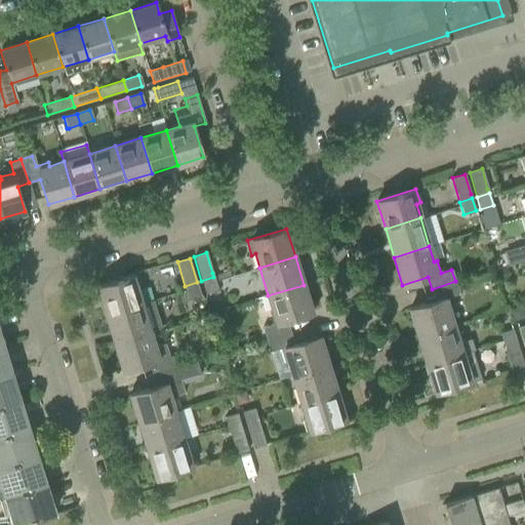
[(140,289),(136,274),(97,286),(107,316),(140,306),(140,305),(136,290),(140,289)]
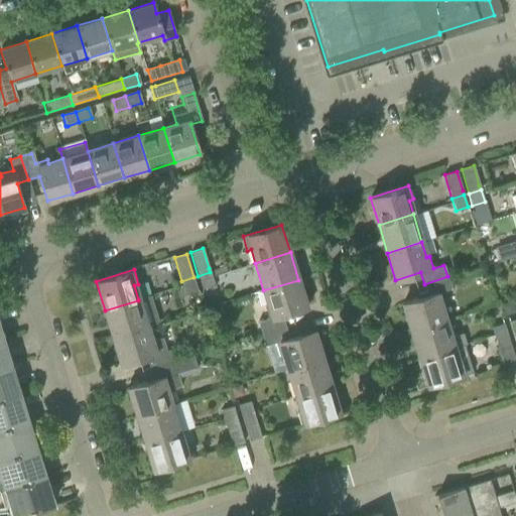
[(210,272),(198,276),(202,288),(214,285),(210,272)]
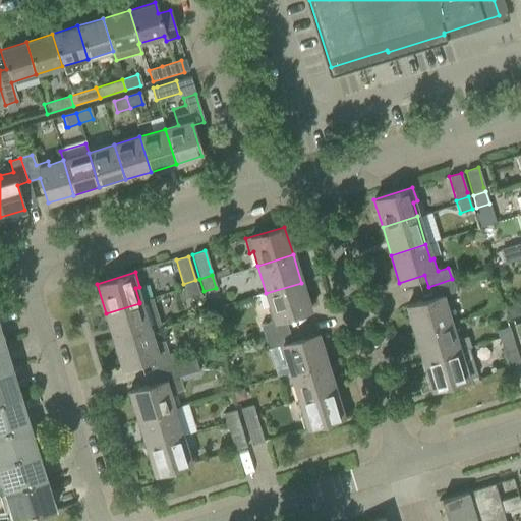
[(452,279),(428,287),(431,298),(406,305),(414,334),(450,323),(445,309),(449,308),(445,294),(455,291),(452,279)]
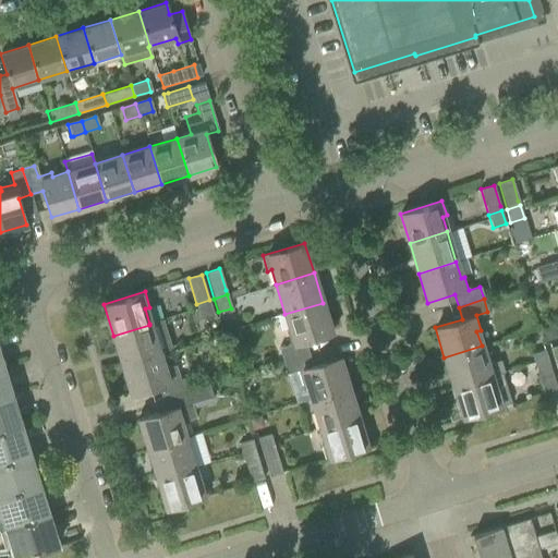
[(214,314),(209,300),(196,304),(201,318),(214,314)]
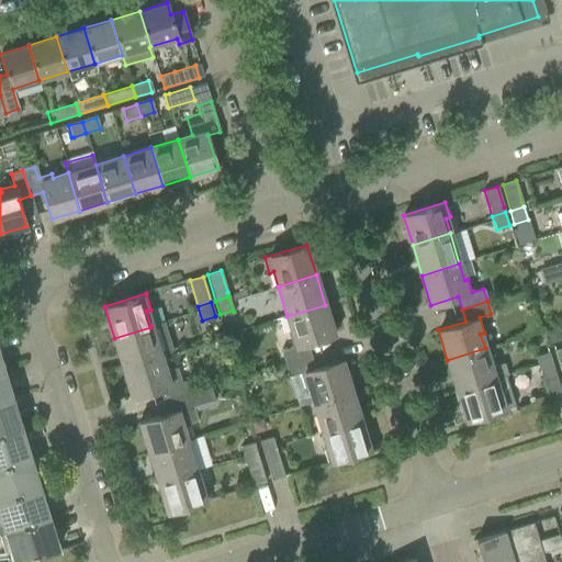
[(292,333),(288,334),(292,348),(281,351),(284,364),(311,356),(306,344),(334,335),(325,305),(287,316),(292,333)]
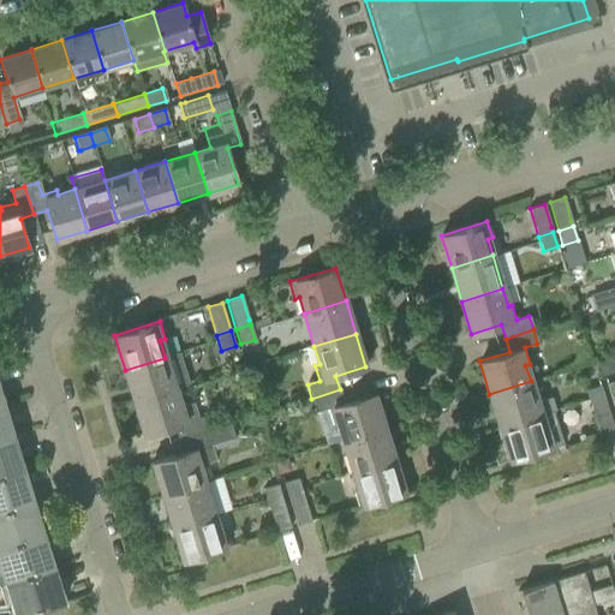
[(165,357),(165,358),(125,370),(135,402),(175,389),(190,386),(179,353),(165,357)]
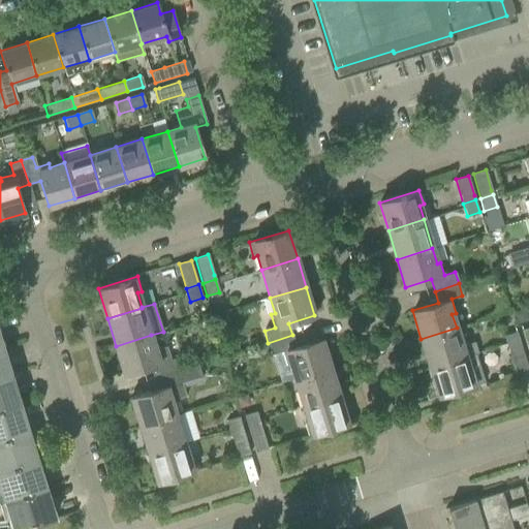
[(216,329),(227,325),(224,314),(213,317),(216,329)]
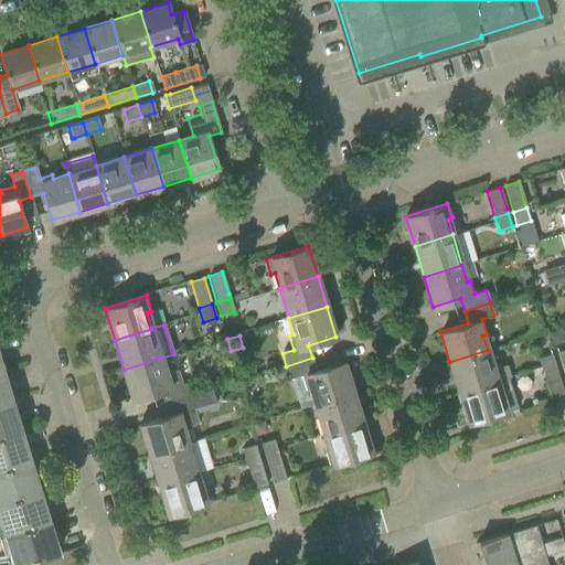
[(488,350),(449,362),(459,393),(497,381),(508,377),(509,377),(505,365),(493,370),(488,350)]
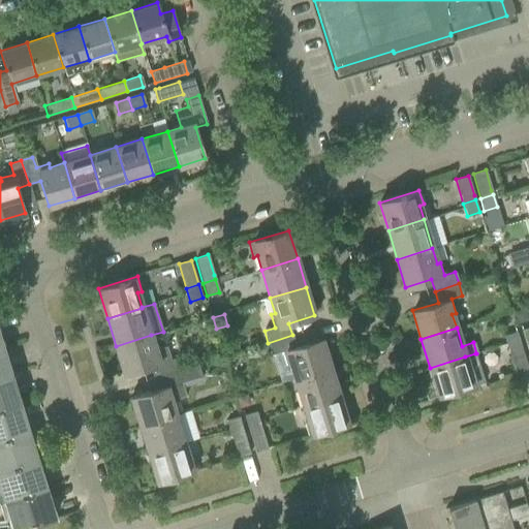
[(507,347),(520,343),(516,332),(503,336),(507,347)]
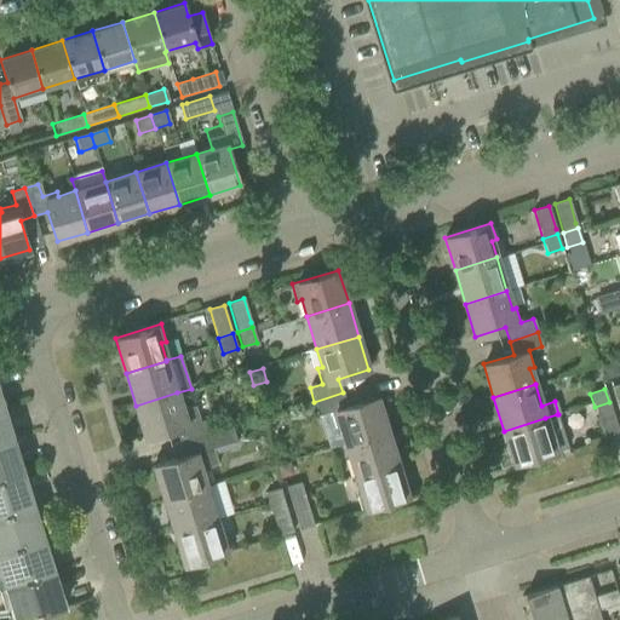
[(183,409),(177,392),(136,406),(145,437),(176,429),(179,442),(208,434),(204,420),(199,422),(194,406),(183,409)]
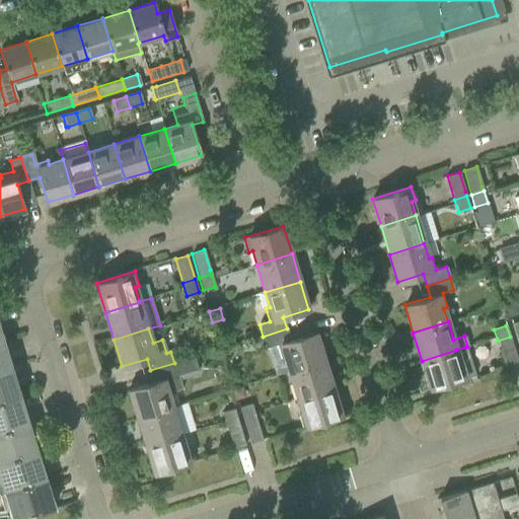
[(290,340),(287,328),(263,337),(267,349),(277,345),(281,358),(285,356),(290,371),(324,360),(315,332),(290,340)]
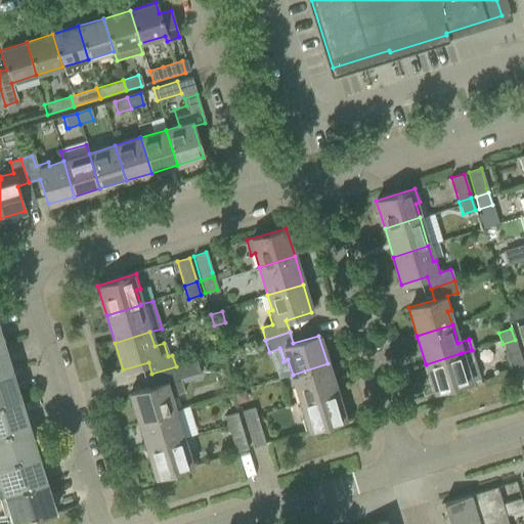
[(515,340),(503,344),(511,369),(523,365),(515,340)]
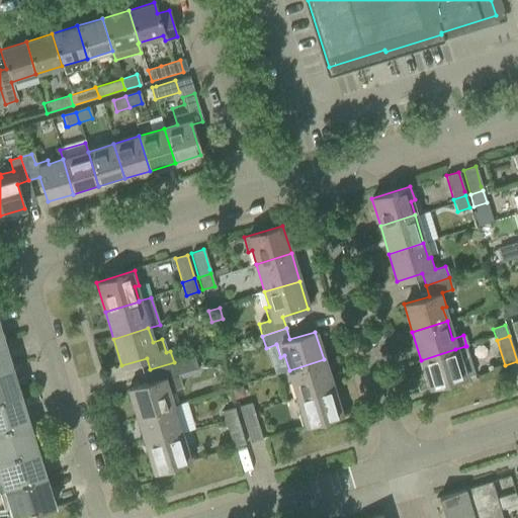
[(0,370),(12,367),(3,340),(0,340),(0,370)]
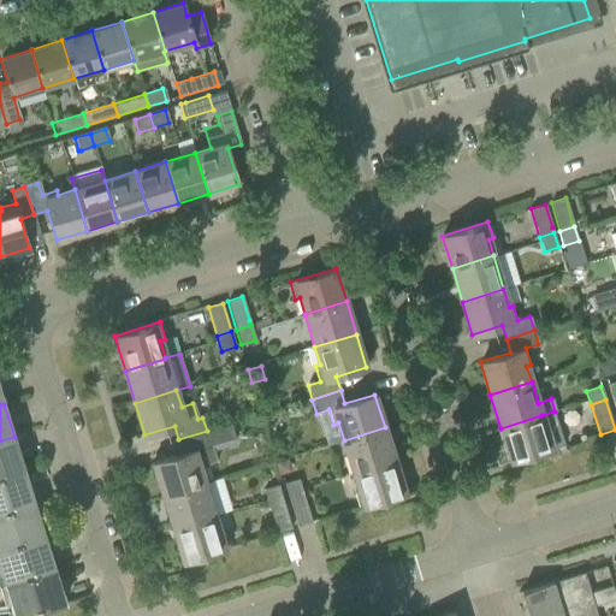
[(501,428),(510,461),(563,445),(554,412),(542,415),(501,428)]
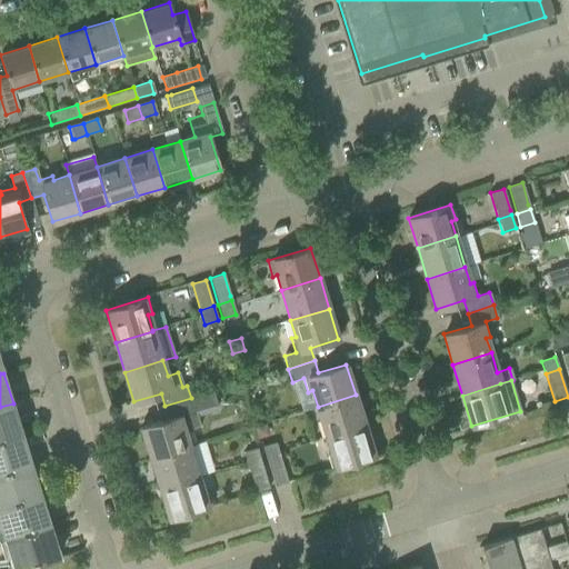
[(191,398),(165,406),(169,419),(141,427),(150,459),(189,448),(185,430),(200,426),(196,411),(219,405),(215,391),(191,399),(191,398)]
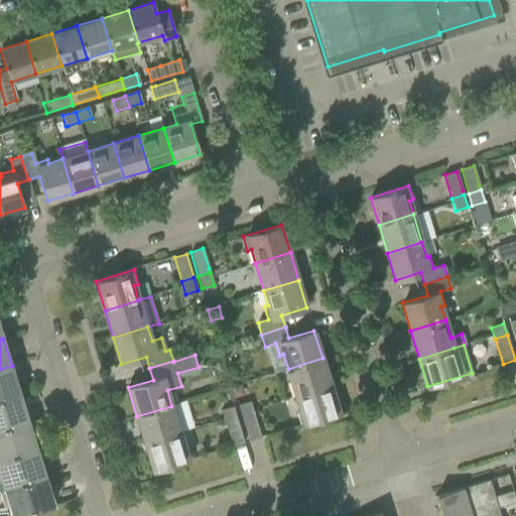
[(331,386),(323,358),(288,369),(296,396),(331,386)]
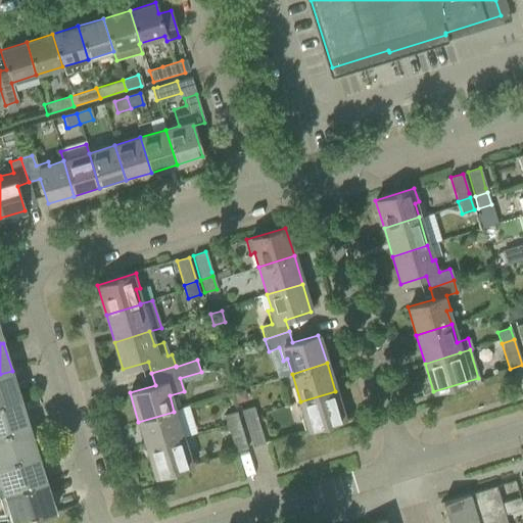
[(0,403),(20,397),(12,371),(0,374),(0,403)]
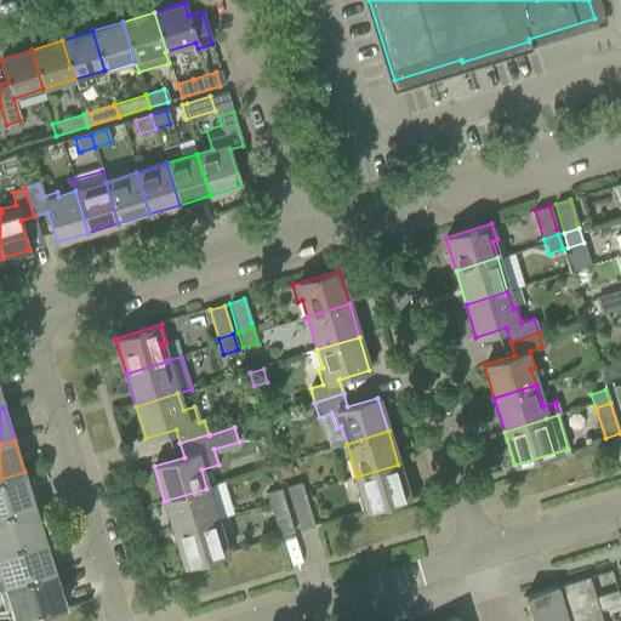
[(290,463),(277,468),(280,482),(294,477),(290,463)]
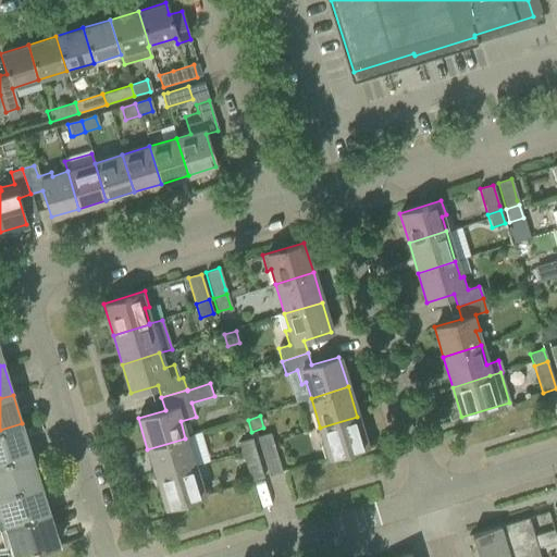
[(357,417),(320,428),(325,444),(320,445),(324,459),(366,446),(357,417)]
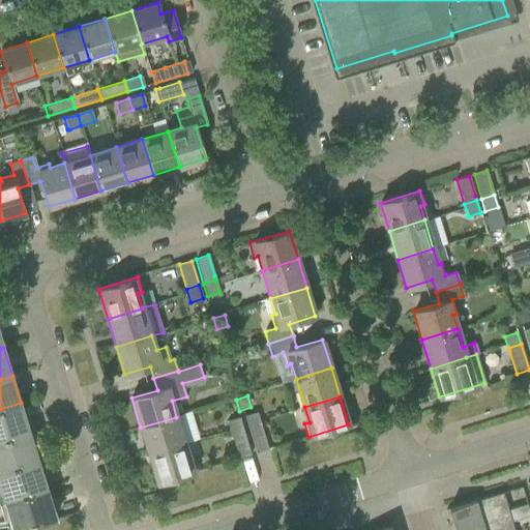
[(0,440),(29,432),(21,403),(0,409),(0,440)]
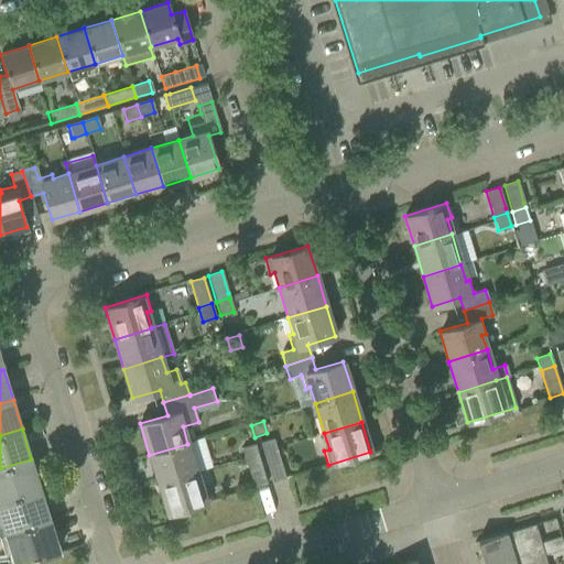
[(264,456),(278,453),(273,438),(260,442),(264,456)]
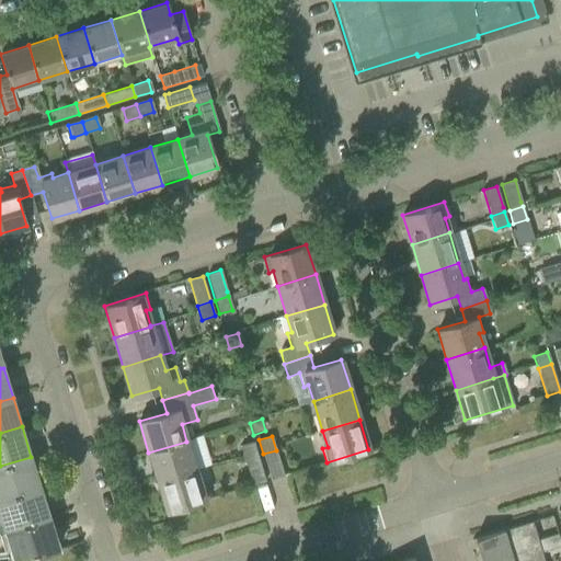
[(195,470),(186,442),(148,453),(157,482),(195,470)]
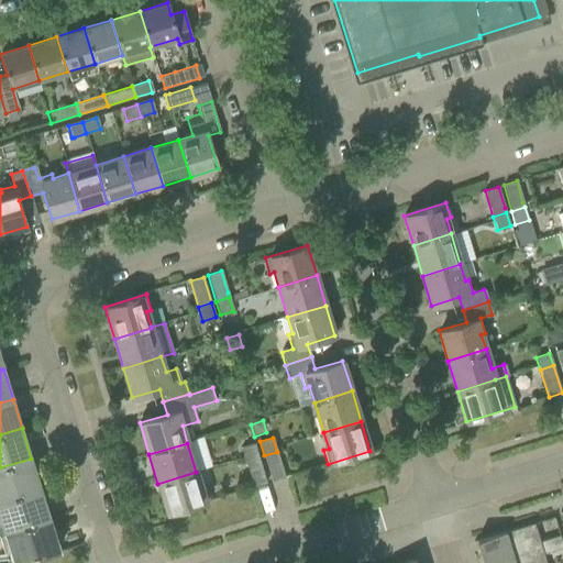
[(245,461),(258,457),(254,443),(241,446),(245,461)]
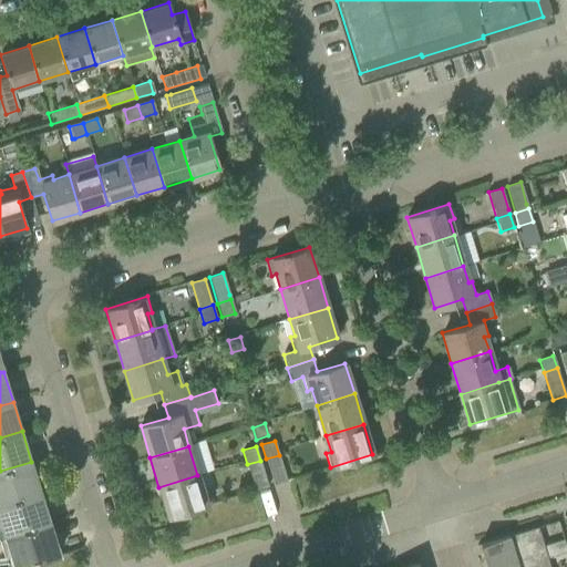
[(279,455),(266,459),(274,485),(287,481),(279,455)]
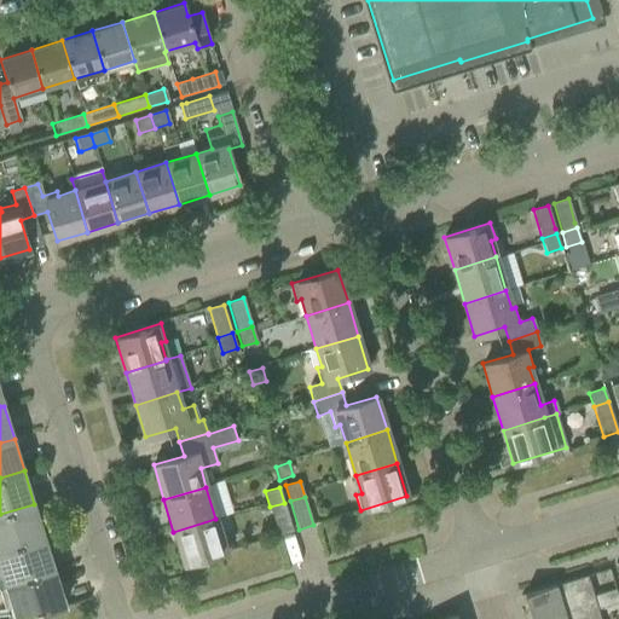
[(284,503),(270,507),(278,536),(293,531),(284,503)]
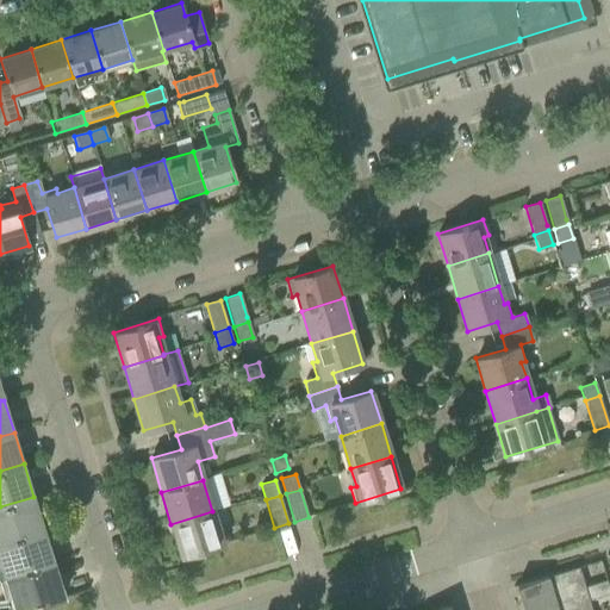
[(0,542),(44,529),(33,497),(0,506),(0,542)]
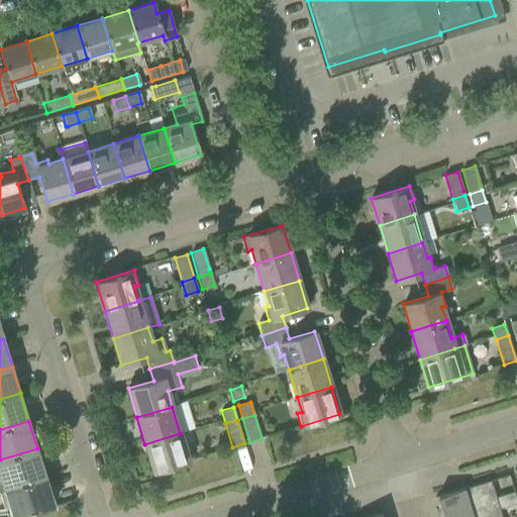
[(185,447),(180,433),(144,444),(153,472),(192,459),(188,446),(185,447)]
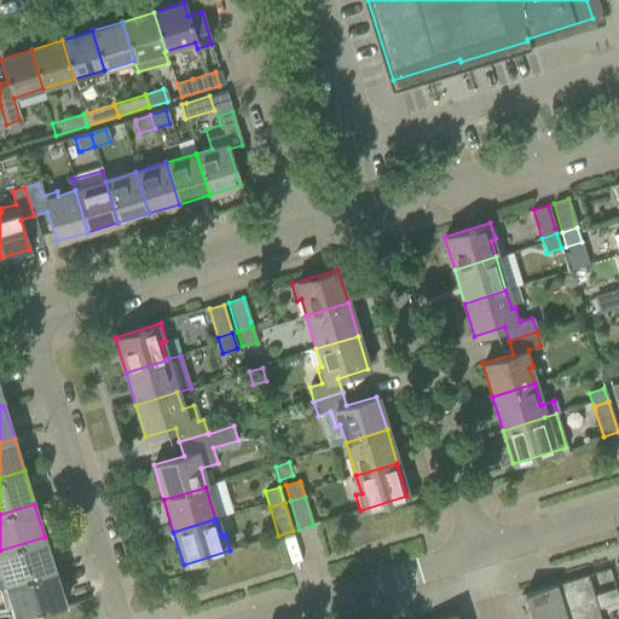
[(45,537),(0,550),(0,586),(55,570),(45,537)]
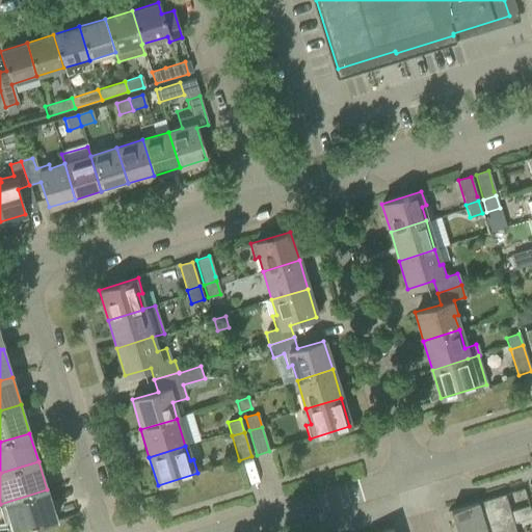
[(10,531),(55,519),(47,489),(0,504),(0,508),(7,531),(10,531)]
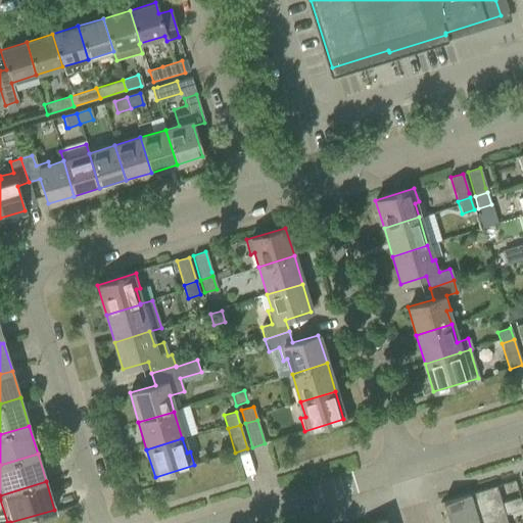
[(519,497),(501,503),(495,486),(439,503),(440,504),(442,504),(448,522),(456,522),(521,503),(519,497)]
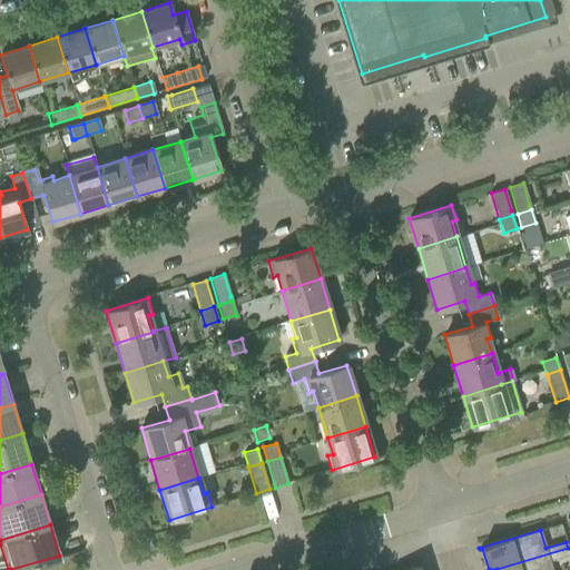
[(568,548),(497,569),(552,569),(550,561),(569,554),(568,548)]
